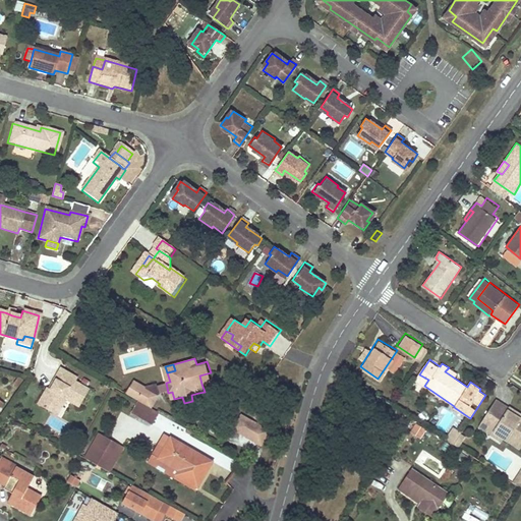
[(76,375),(59,366),(53,377),(59,380),(52,392),(47,389),(38,406),(51,412),(57,401),(62,404),(64,400),(79,408),(89,389),(74,381),(76,375)]
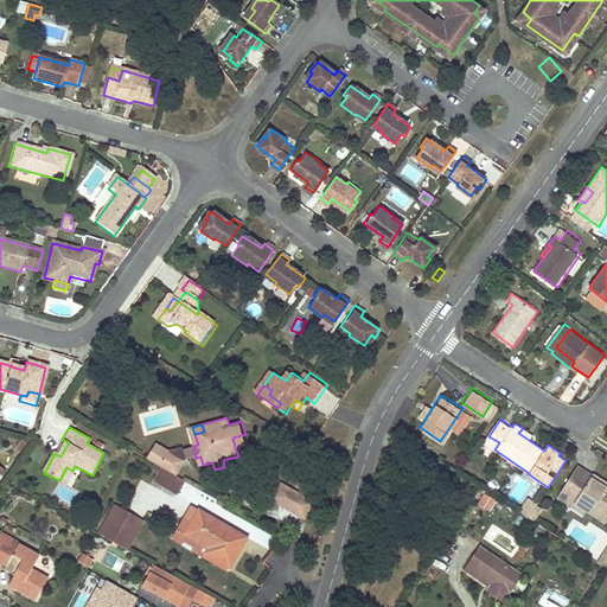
[(534,435),(523,428),(518,433),(529,440),(534,435)]
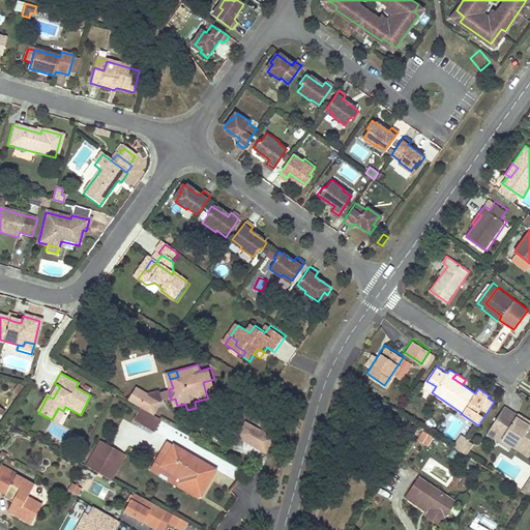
[(205,390),(216,387),(214,379),(203,382),(205,390)]
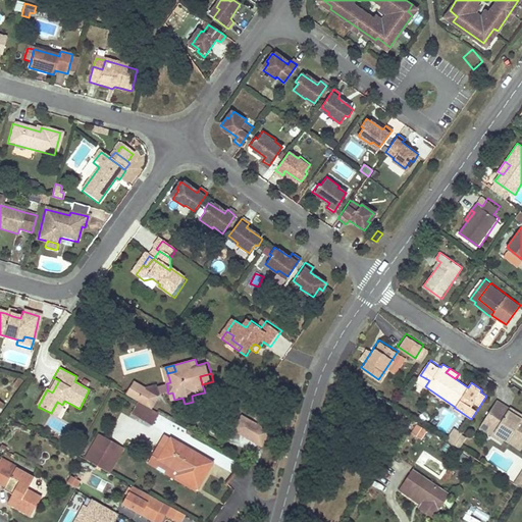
[(429,380),(420,375),(416,380),(425,386),(429,380)]
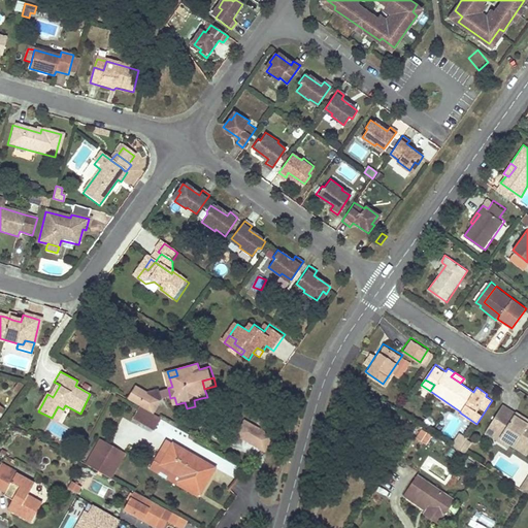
[(159,388),(147,390),(145,393),(135,388),(128,400),(139,406),(154,415),(161,399),(159,390),(159,388)]
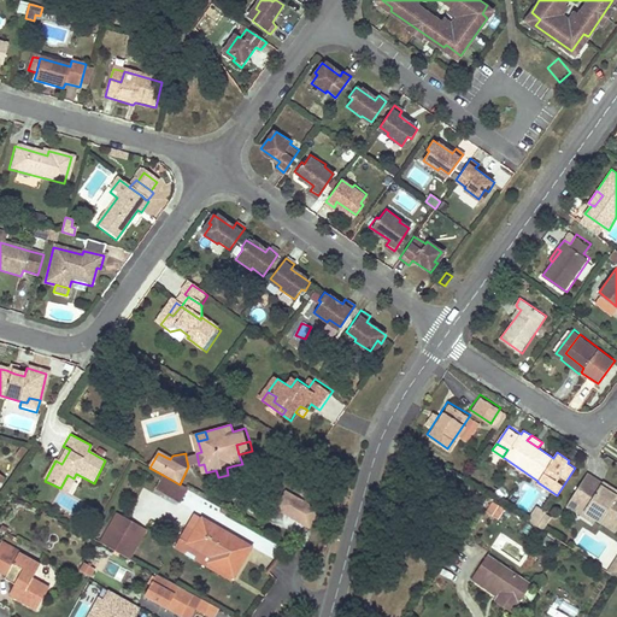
[(197,453),(186,456),(188,466),(199,465),(197,453)]
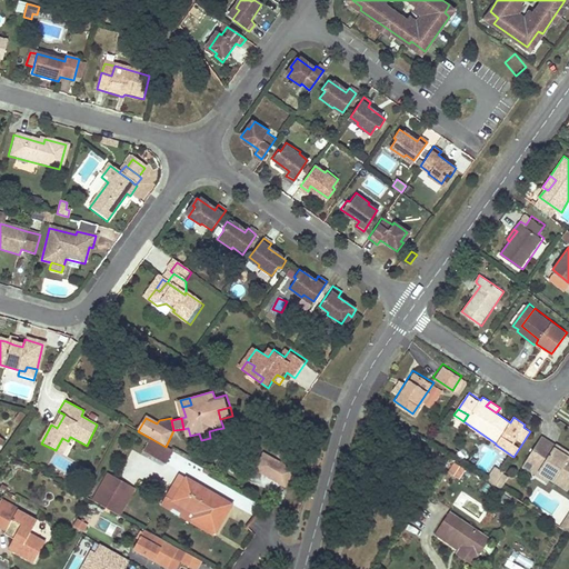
[(219,436),(217,429),(209,431),(210,438),(219,436)]
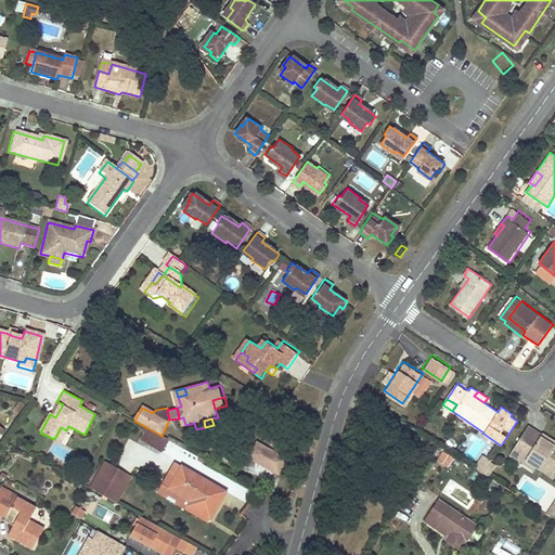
[(541,435),(528,426),(511,451),(527,463),(536,468),(539,470),(553,480),(554,477),(554,443),(553,448),(539,438),(541,435)]
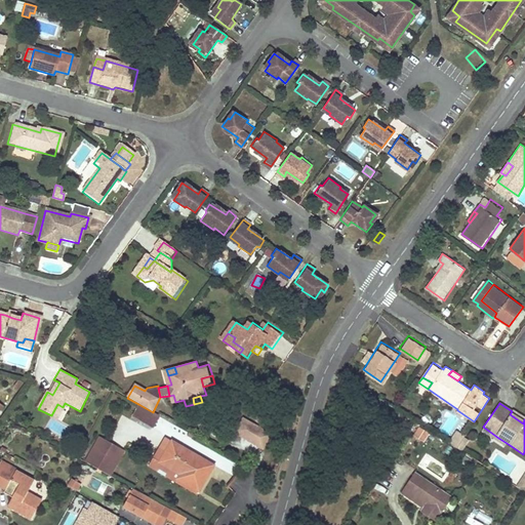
[(57,404),(51,415),(56,418),(63,407),(57,404)]
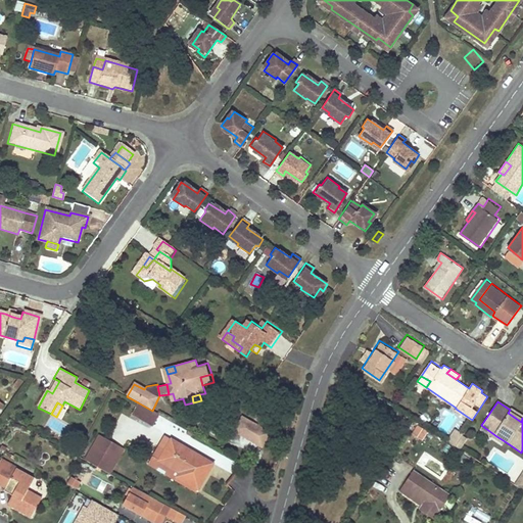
[(158,414),(147,408),(139,403),(131,418),(139,422),(150,429),(158,414)]
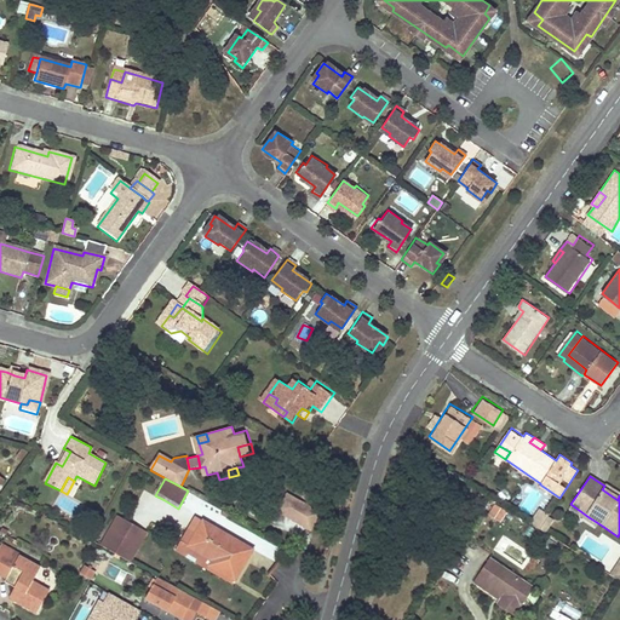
[(619,495),(604,486),(602,489),(618,500),(619,495)]
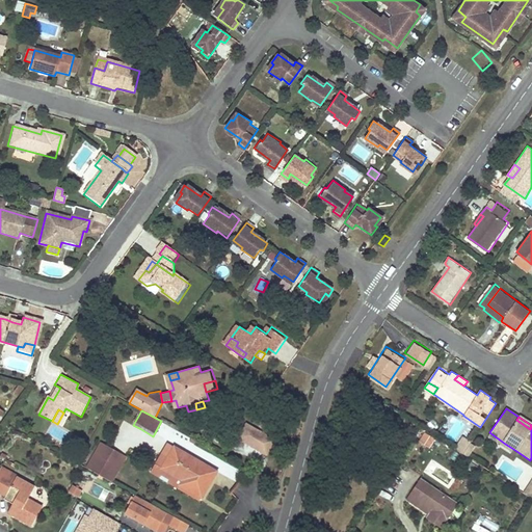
[(277,437),(249,422),(241,436),(269,452),(277,437)]
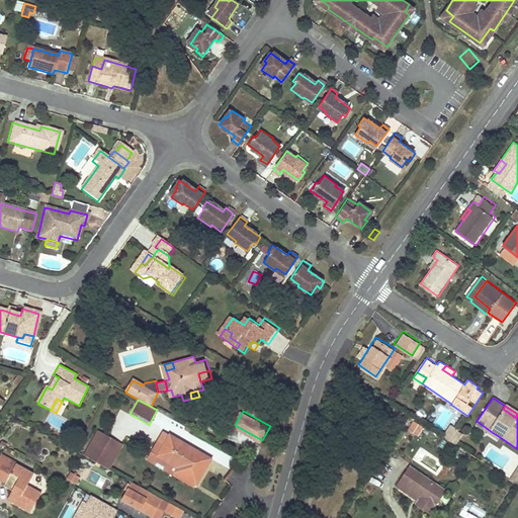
[(475,425),(498,440),(500,437),(492,432),(477,421),(475,425)]
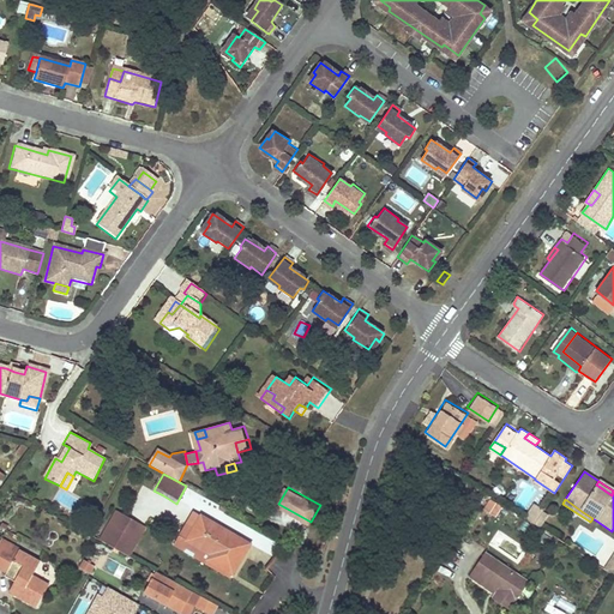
[(525,518),(534,524),(542,513),(543,511),(535,505),(525,518)]
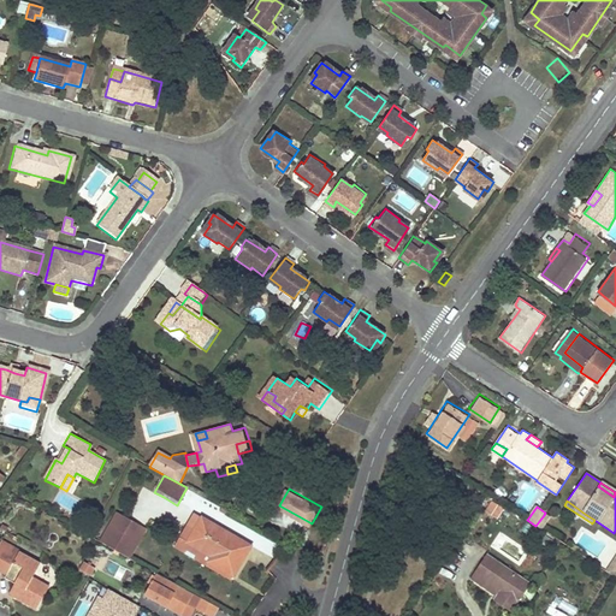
[(194,529),(201,516),(194,513),(187,525),(194,529)]
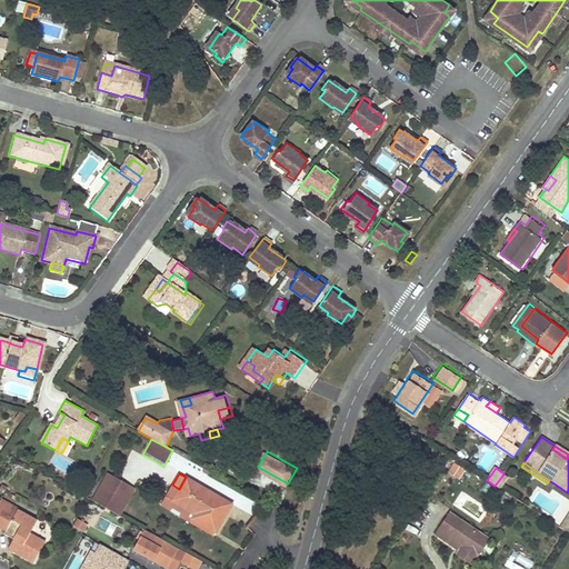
[(507,479),(502,476),(495,486),(500,489),(507,479)]
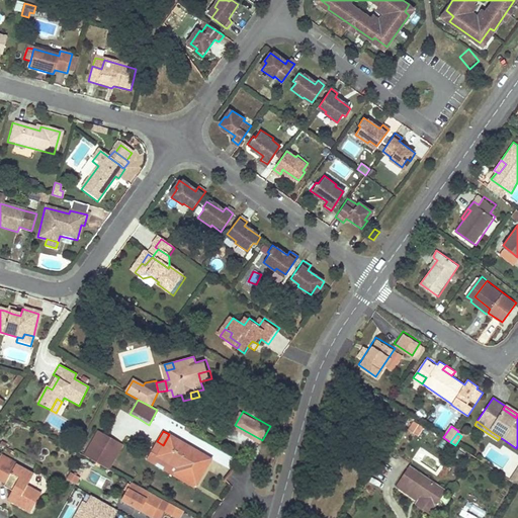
[(103,434),(89,458),(113,472),(127,447),(103,434)]
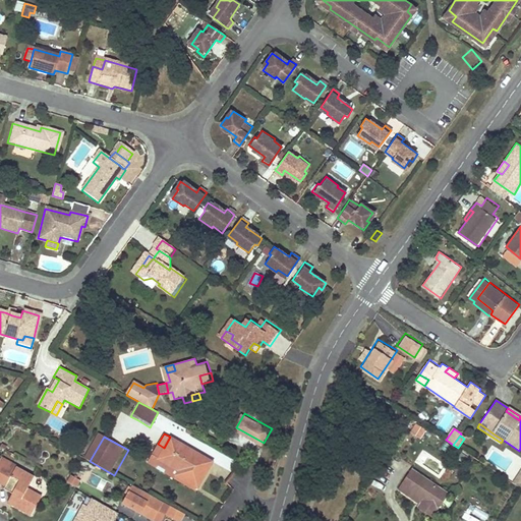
[(213,461),(170,437),(164,448),(158,444),(147,463),(153,467),(154,465),(159,458),(180,470),(177,475),(198,486),(213,461)]
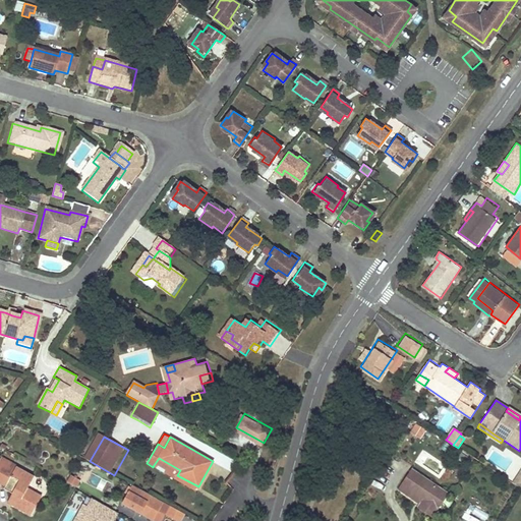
[(174,480),(195,493),(198,486),(177,475),(180,470),(159,458),(154,465),(164,470),(162,473),(174,480)]
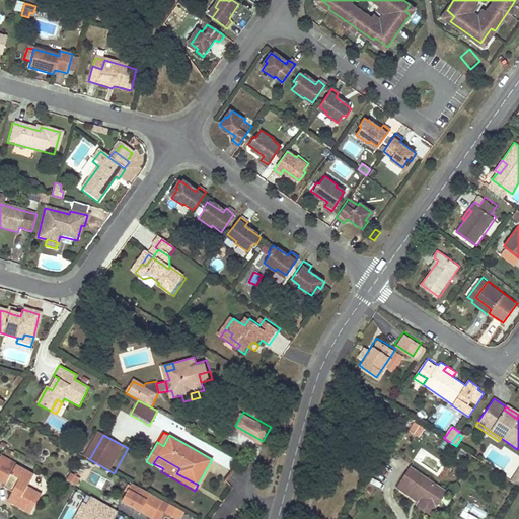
[(17,465),(2,457),(0,460),(14,469),(16,466),(17,465)]
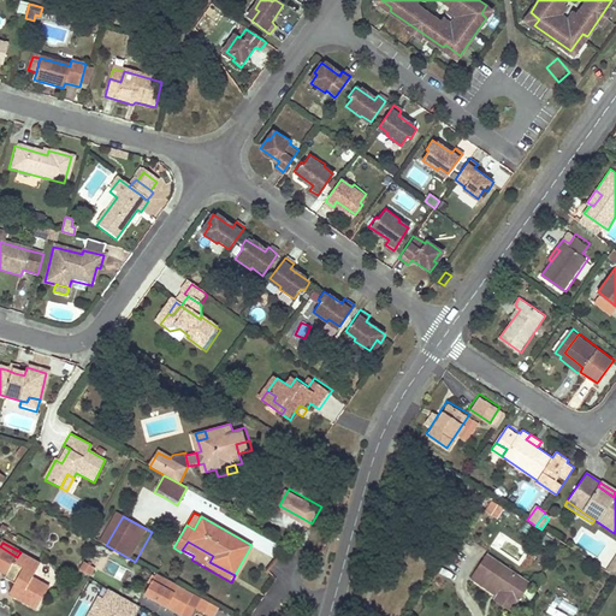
[(33,576),(40,564),(19,554),(17,557),(0,546),(0,569),(9,574),(6,578),(15,581),(22,585),(16,597),(36,609),(51,585),(33,576)]
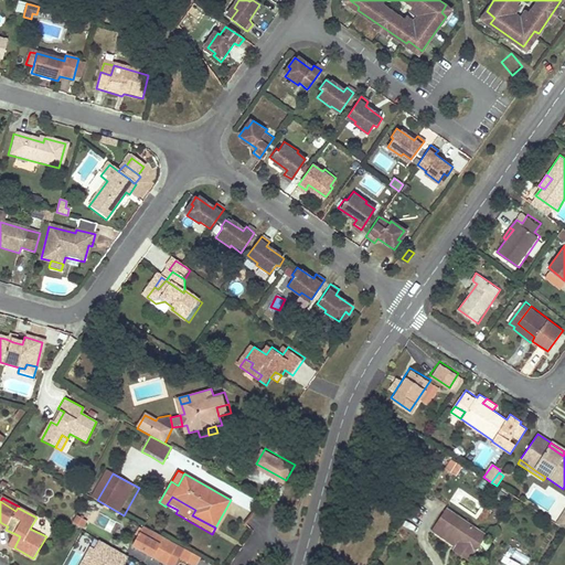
[(470,560),(487,535),(447,509),(435,526),(459,543),(456,546),(455,550),(470,560)]
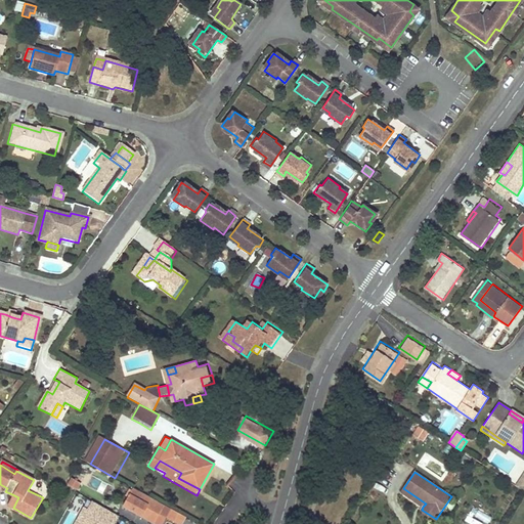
[(81,485),(72,478),(69,483),(78,490),(81,485)]
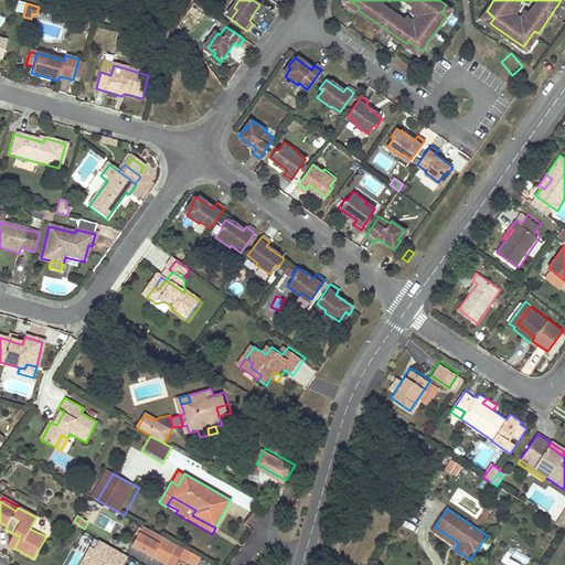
[(456,546),(459,543),(435,526),(433,530),(456,546)]
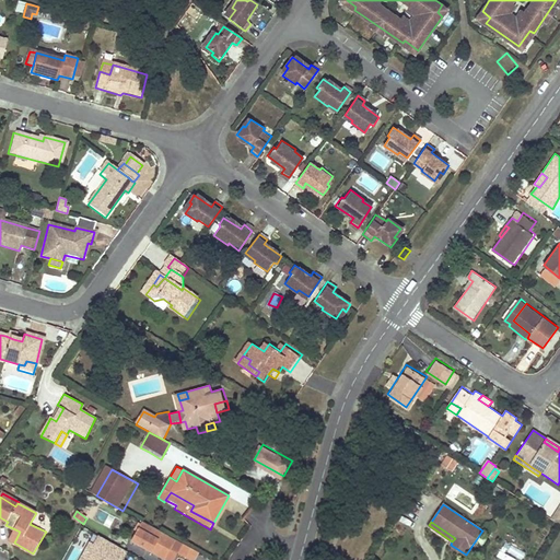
[(176,540),(144,523),(133,541),(164,559),(174,559),(178,556),(185,559),(196,559),(200,553),(184,545),(176,540)]
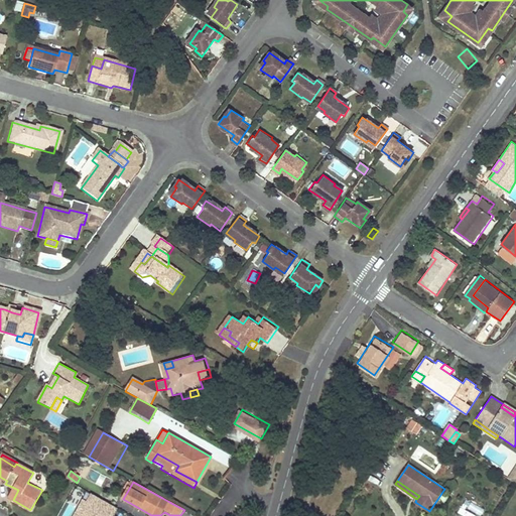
[(18,490),(12,487),(7,496),(13,500),(18,490)]
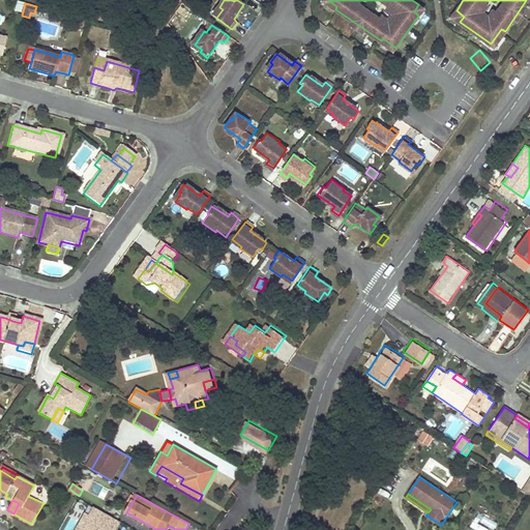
[(116,529),(120,523),(94,508),(89,518),(85,514),(76,529),(116,529)]
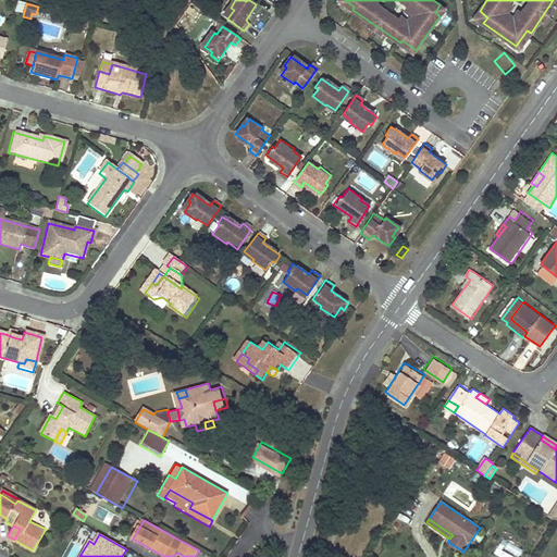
[(498,547),(494,555),(497,556),(512,556),(514,556),(498,547)]
